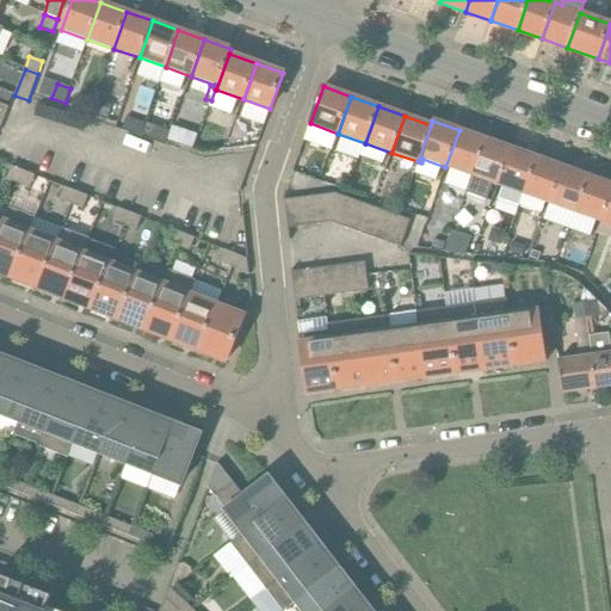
[(168,141),(171,131),(147,123),(142,137),(166,146),(168,141)]
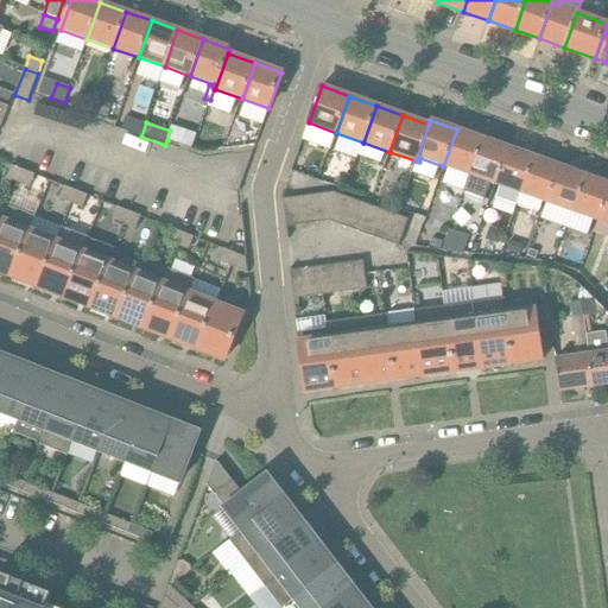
[(469,176),(470,176),(483,139),(457,130),(443,166),(449,168),(469,176)]
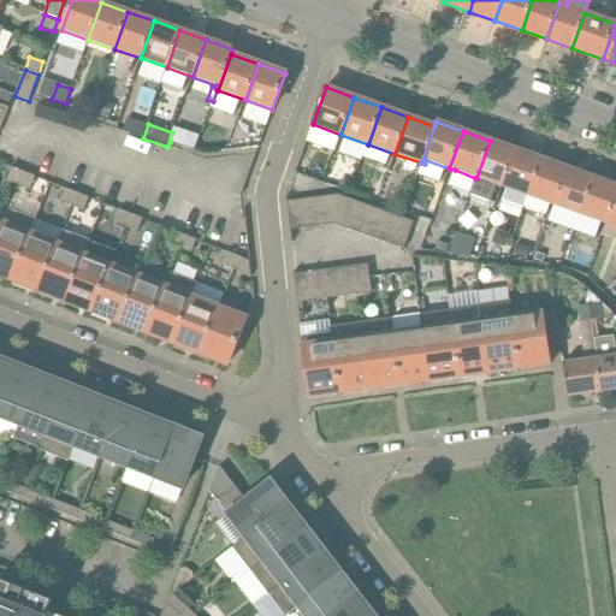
[(477,178),(499,187),(513,149),(490,141),(477,178)]
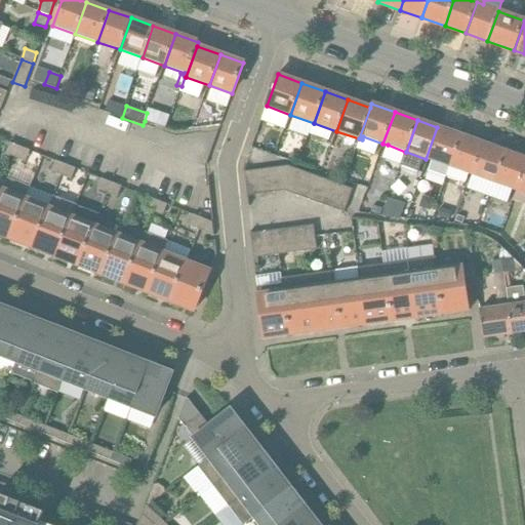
[(426,159),(449,167),(460,135),(437,127),(426,159)]
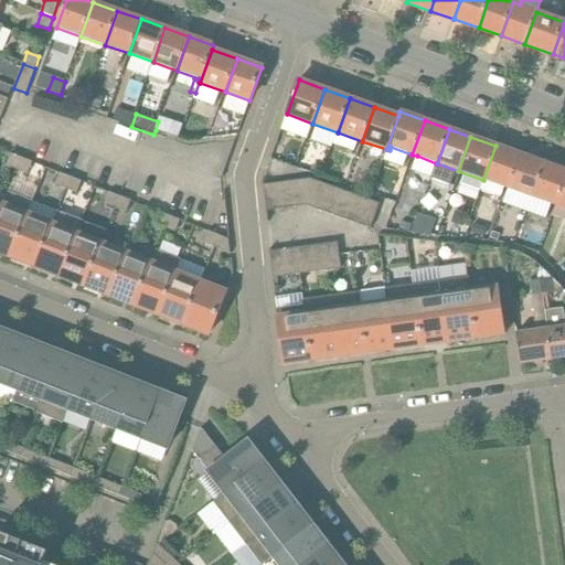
[(483,180),(508,189),(520,155),(496,146),(483,180)]
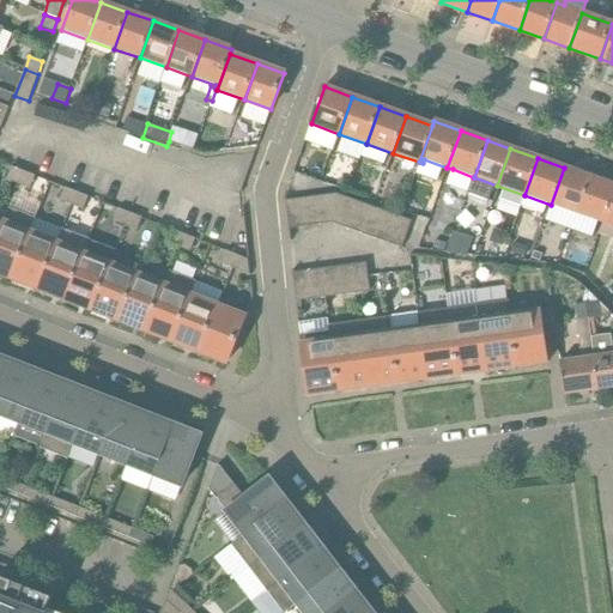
[(6,181),(18,186),(23,173),(12,168),(6,181)]
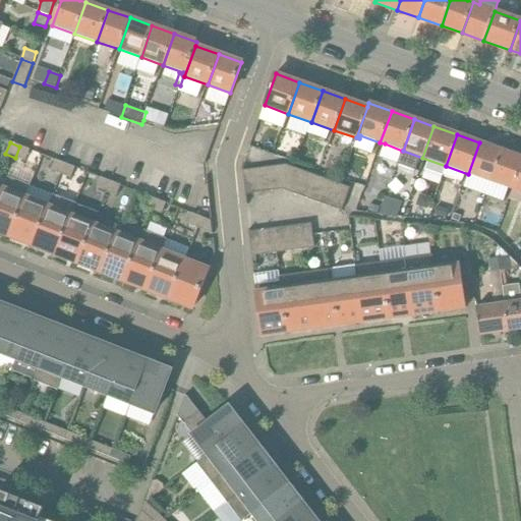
[(468,174),(490,182),(502,151),(479,142),(468,174)]
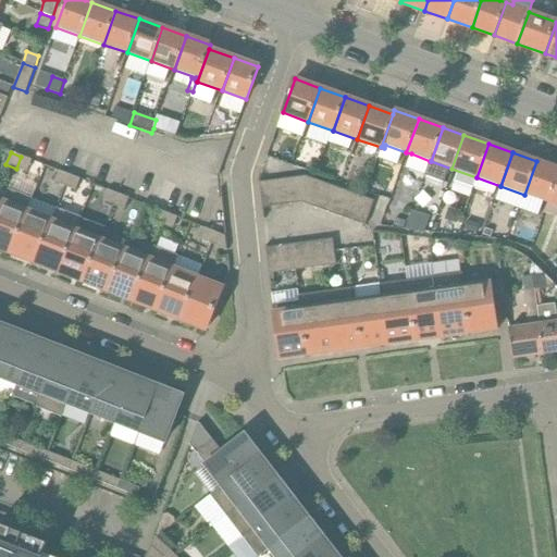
[(16,169),(27,173),(32,161),(21,157),(16,169)]
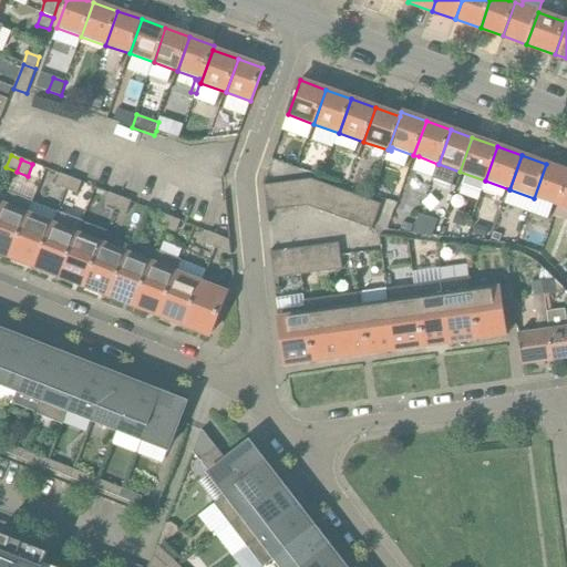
[(534,198),(558,206),(566,182),(566,171),(546,164),(534,198)]
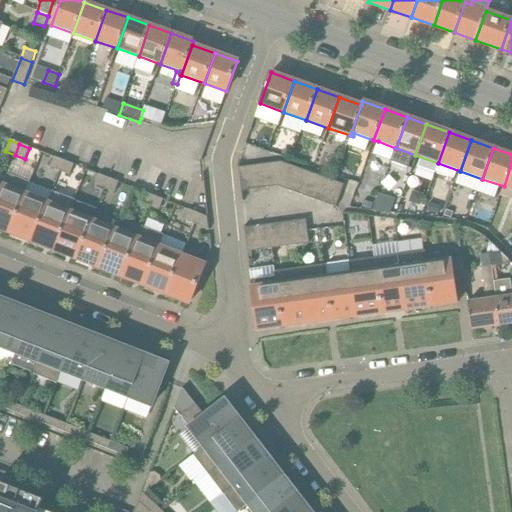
[(50,168),(60,172),(64,161),(54,158),(50,168)]
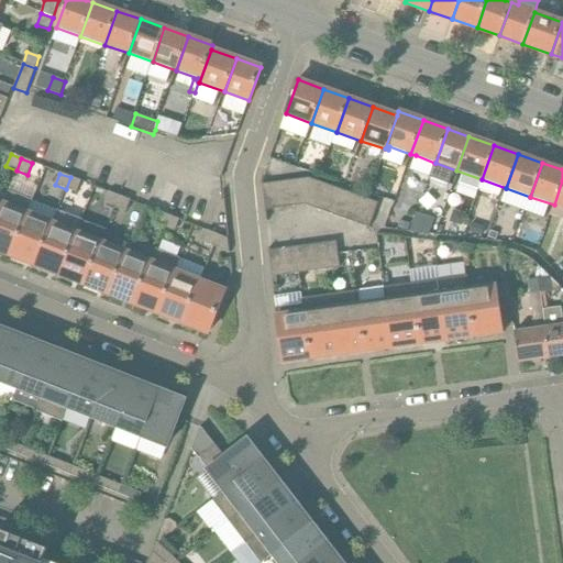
[(66,189),(76,194),(81,181),(70,177),(66,189)]
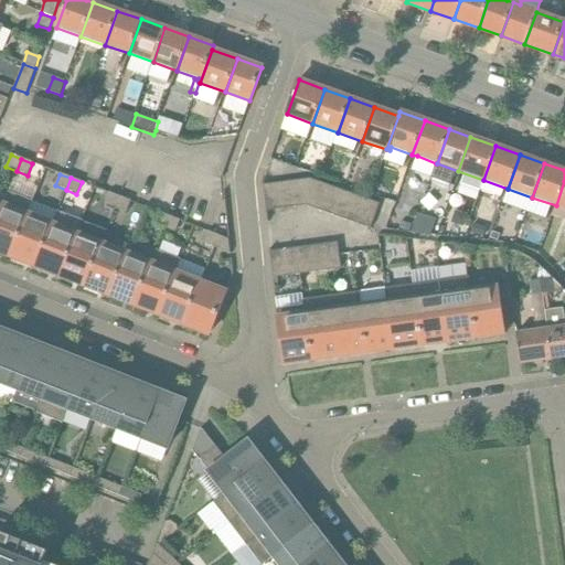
[(294,209),(307,206),(310,180),(290,182),(294,209)]
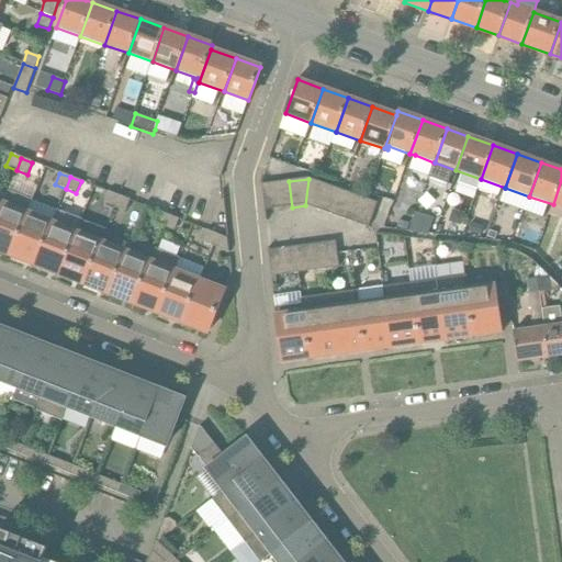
[(305,205),(318,211),(327,186),(308,179),(305,205)]
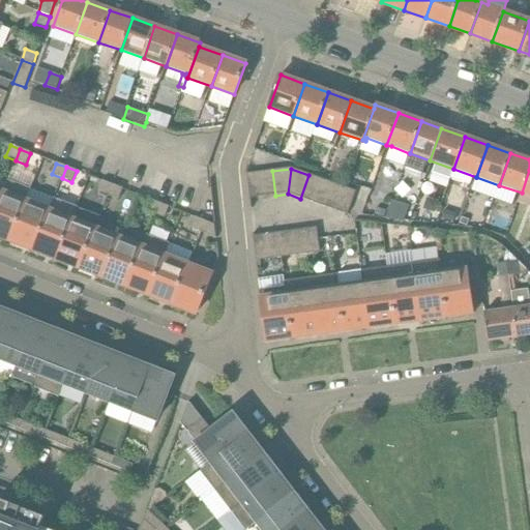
[(263,197),(275,196),(272,171),(260,173),(263,197)]
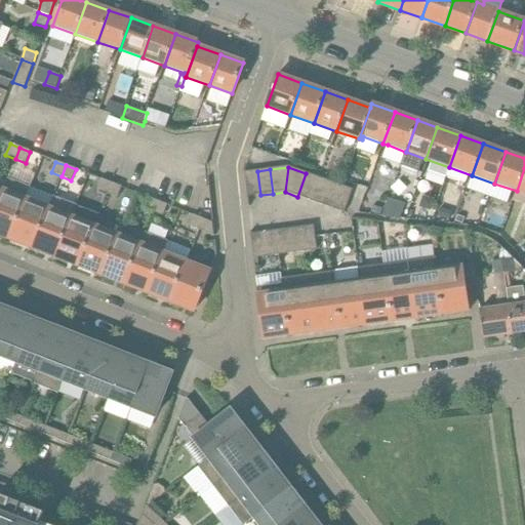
[(248,196),(260,195),(257,171),(245,172),(248,196)]
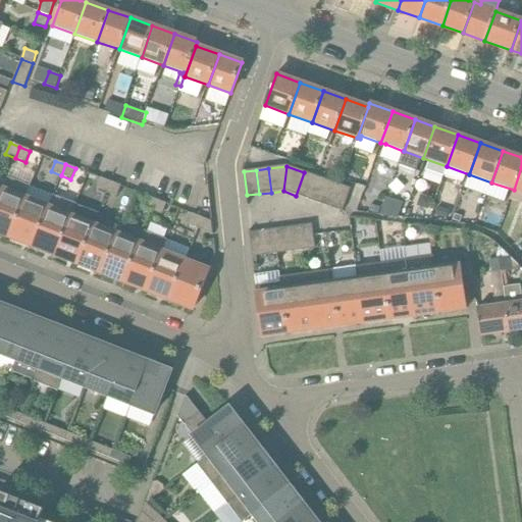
[(296,196),(308,200),(316,176),(304,172),(296,196)]
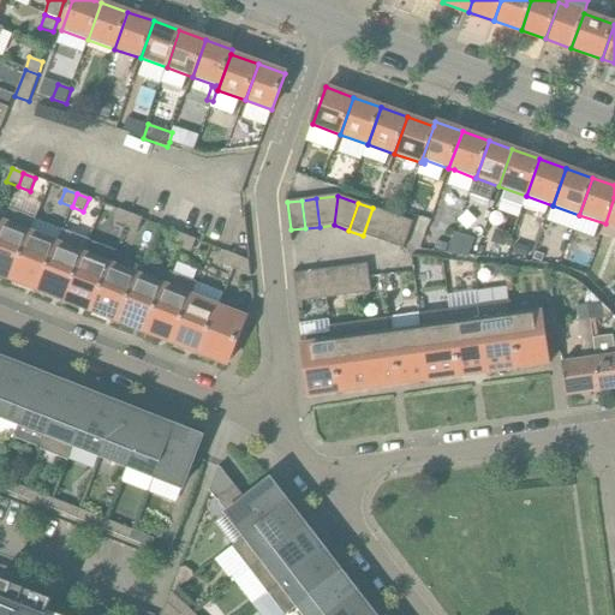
[(363,236),(376,240),(386,213),(372,208),(363,236)]
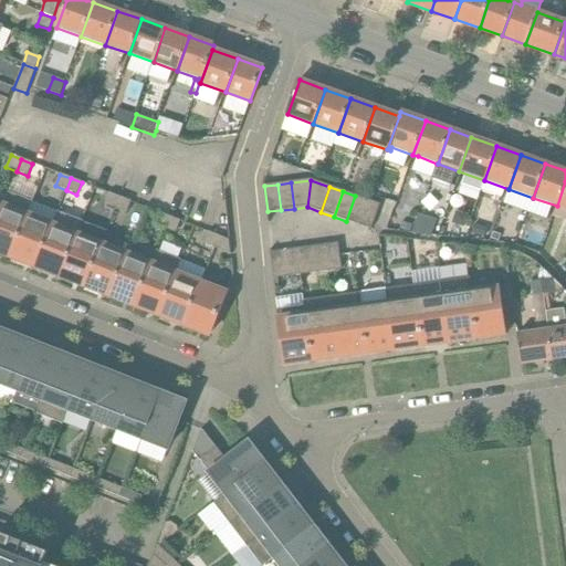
[(0,253),(12,259),(29,215),(33,202),(9,192),(4,206),(0,215),(0,253)]
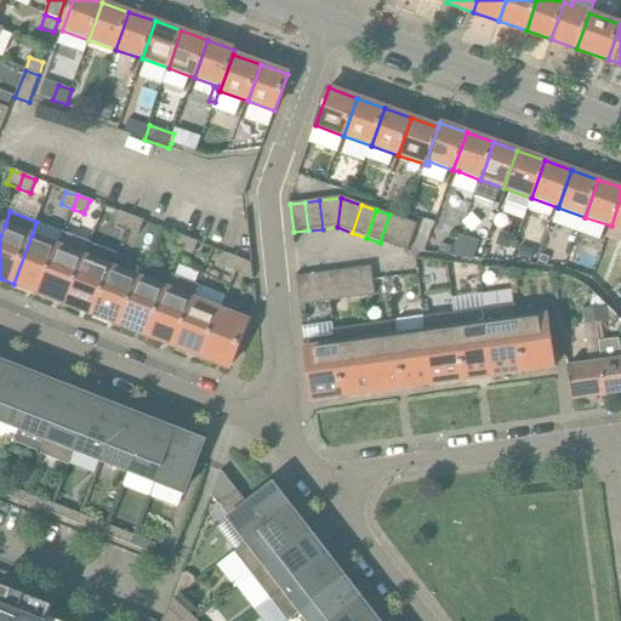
[(115,226),(126,231),(132,217),(120,212),(115,226)]
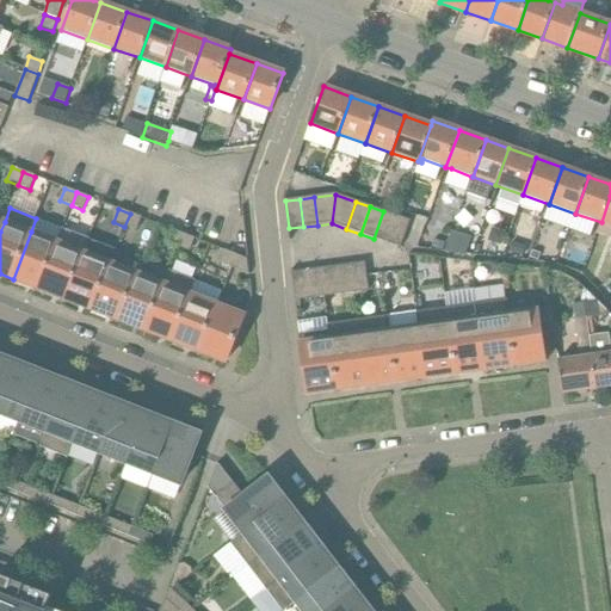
[(374,239),(387,244),(396,216),(383,211),(374,239)]
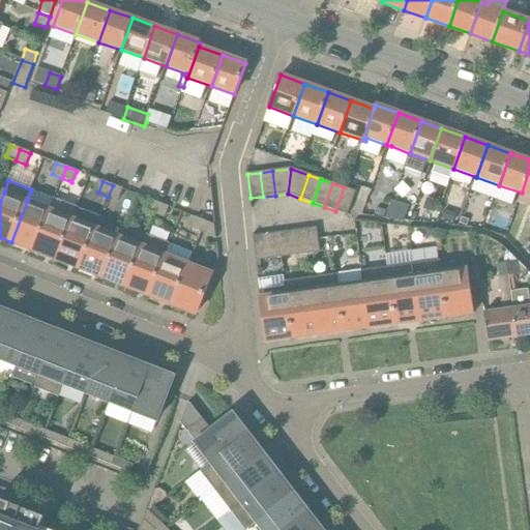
[(108,197),(118,201),(122,189),(113,185),(108,197)]
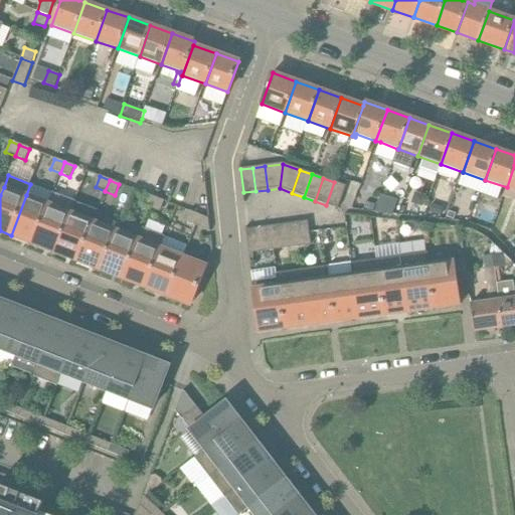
[(326,205),(338,209),(346,186),(334,182),(326,205)]
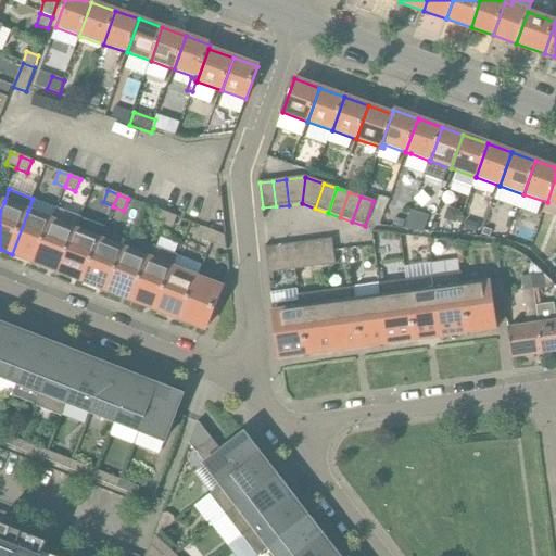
[(60,273),(77,230),(81,218),(58,209),(52,220),(36,263),(60,273)]
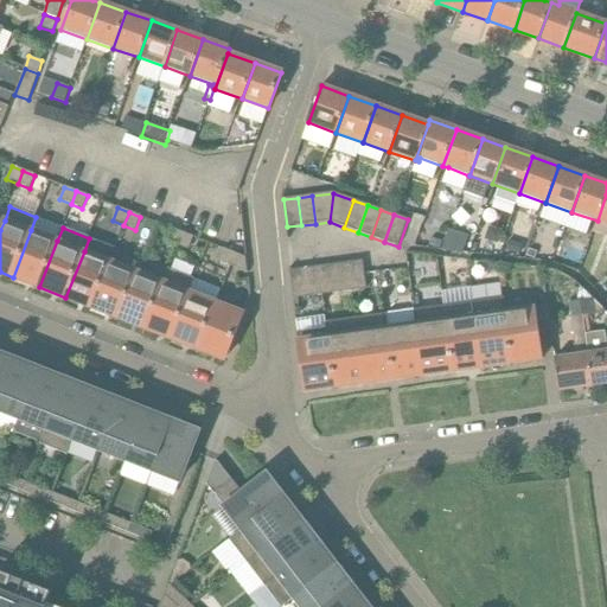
[(165,241),(177,246),(181,234),(171,229),(165,241)]
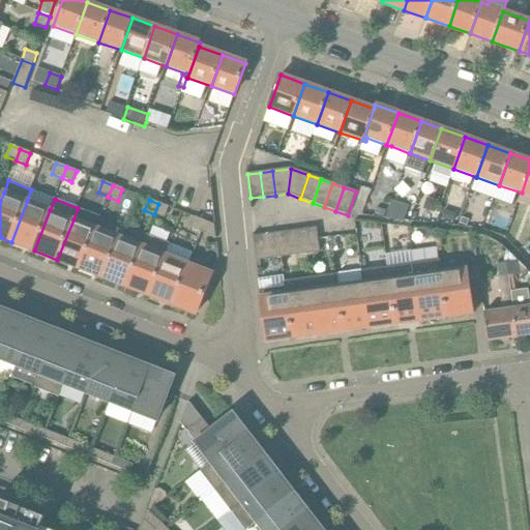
[(11,242),(34,251),(50,210),(27,201),(11,242)]
